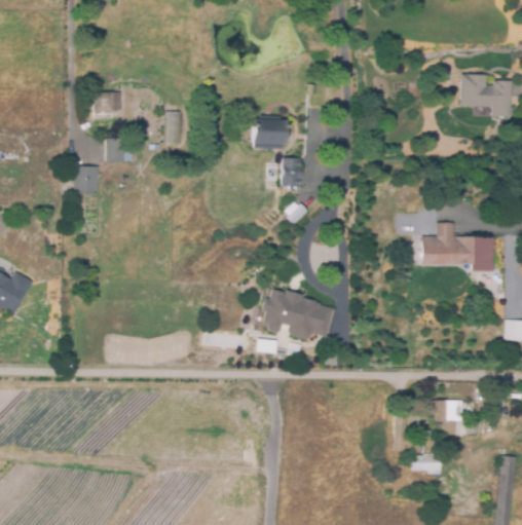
[(512,117),(493,116),(493,108),(461,107),(462,74),(487,74),(487,85),(493,85),(493,80),(513,81),(512,117)]
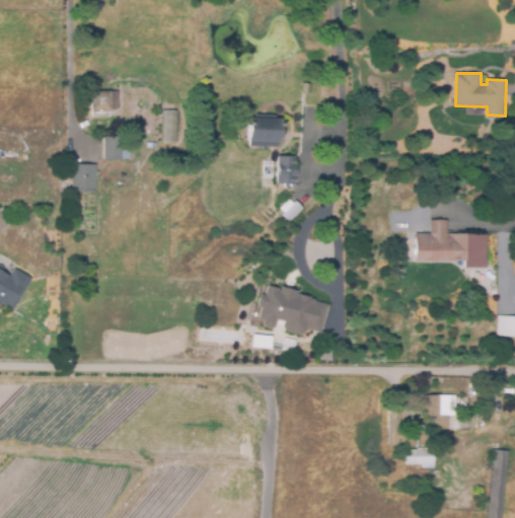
[(94,119),(92,92),(123,90),(124,100),(121,100),(121,109),(113,109),(113,117),(94,119)]
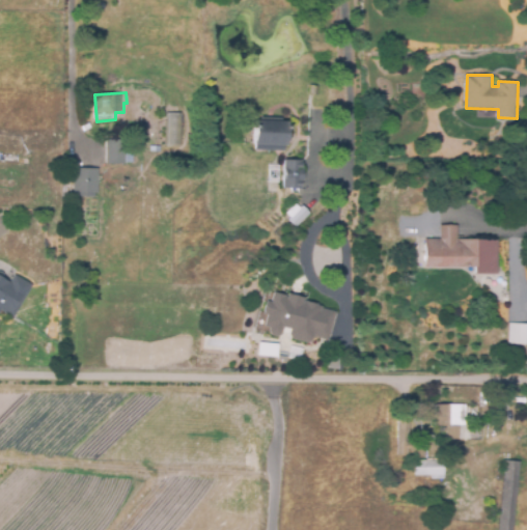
[(168,147),(168,113),(184,112),(184,146),(168,147)]
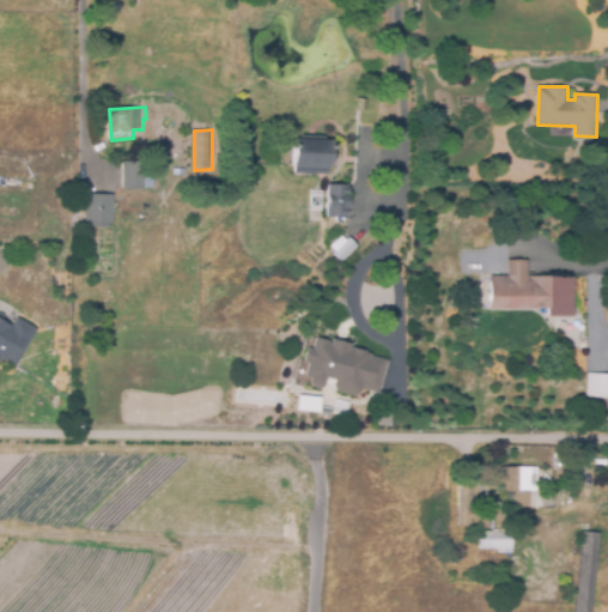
[(297,138),(330,139),(329,171),(296,170),(297,138)]
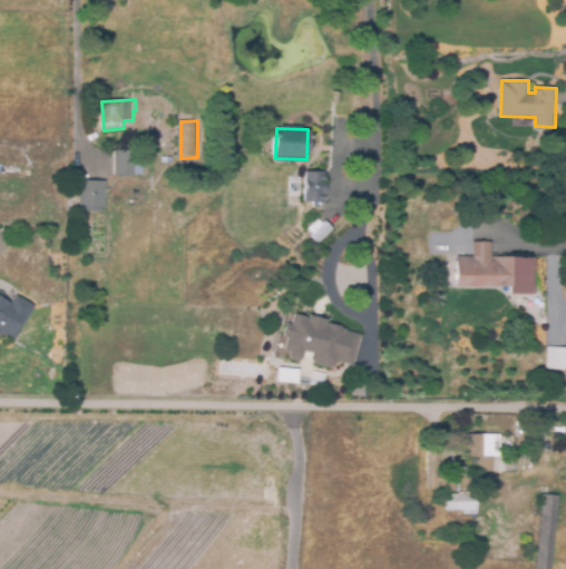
[(137,186),(117,186),(117,149),(138,150),(137,186)]
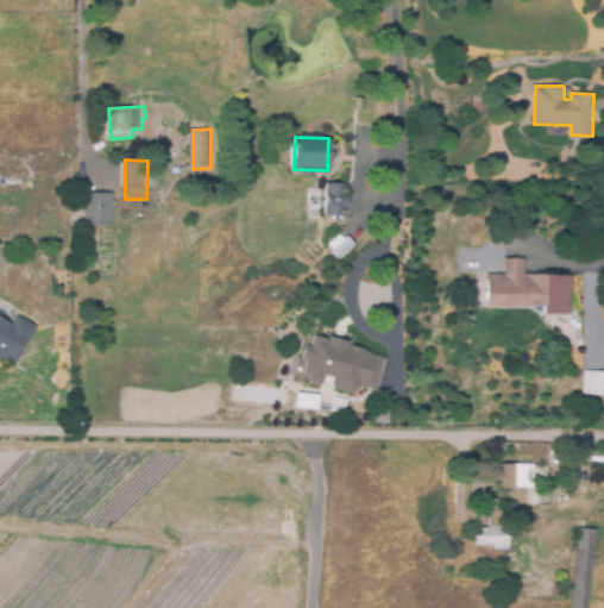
[(328,182),(348,182),(348,215),(327,214),(328,182)]
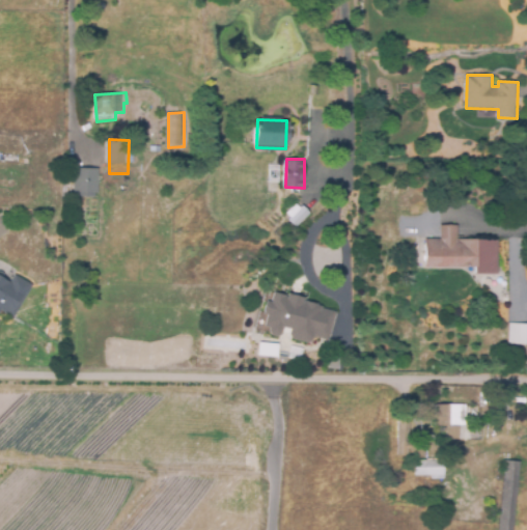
[(101,195),(76,195),(75,168),(101,168),(101,195)]
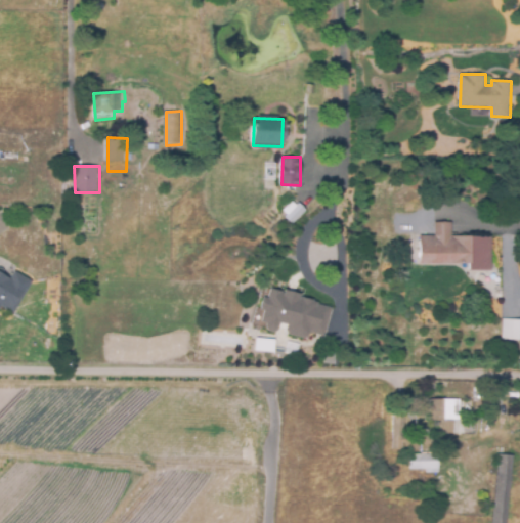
[(293,199),(298,204),(300,201),(307,208),(293,222),(286,215),(290,212),(285,207),(293,199)]
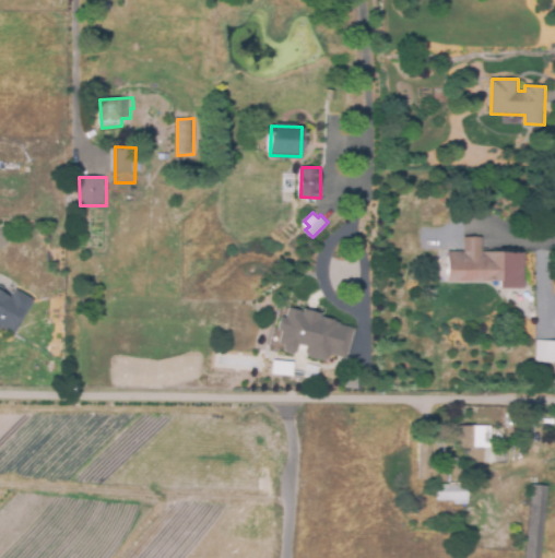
[(502,284),(502,282),(449,282),(450,251),(465,251),(465,237),(485,237),(484,251),(527,252),(526,284),(526,291),(502,289),(502,284)]
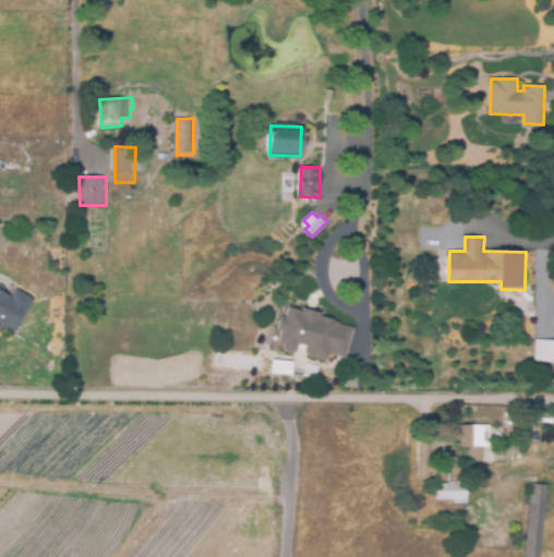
[(0,287),(13,294),(16,289),(36,299),(16,334),(3,326),(1,330),(0,329),(0,287)]
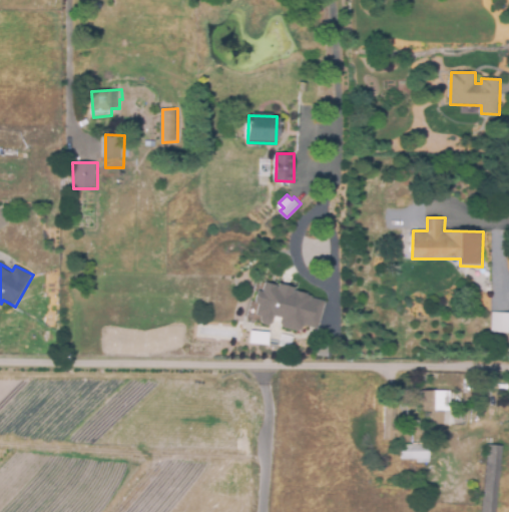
[(267,280),(279,283),(280,281),(297,285),(296,288),(315,293),(314,296),(327,300),(321,326),(307,323),(305,328),(301,330),(285,325),(283,321),(284,317),(277,315),(275,321),(271,324),(265,322),(263,318),(264,315),(259,313),(259,310),(262,302),(258,301),(261,289),(265,290),(266,284),(267,280)]
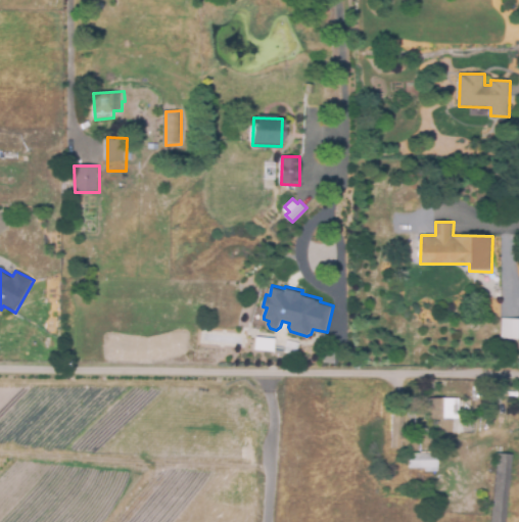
[(518,340),(503,339),(504,318),(518,319),(518,340)]
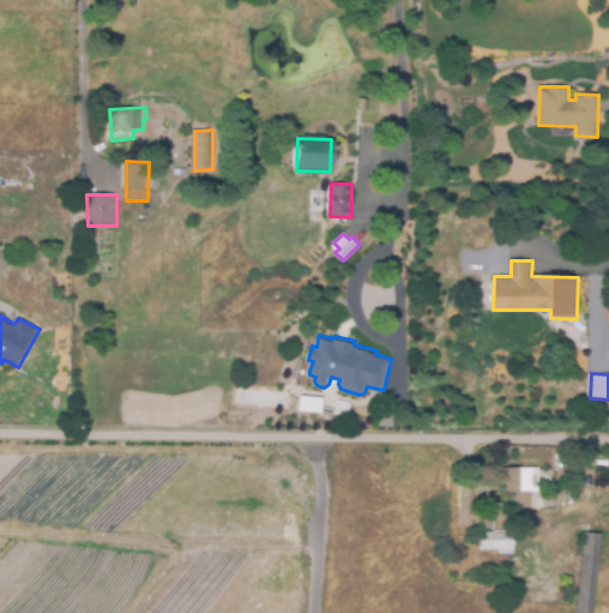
[(544,499),(505,499),(505,467),(544,467),(544,499)]
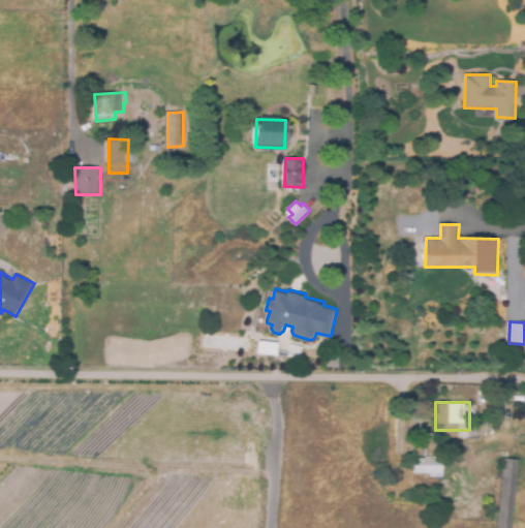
[(410,455),(398,455),(398,418),(410,418),(410,455)]
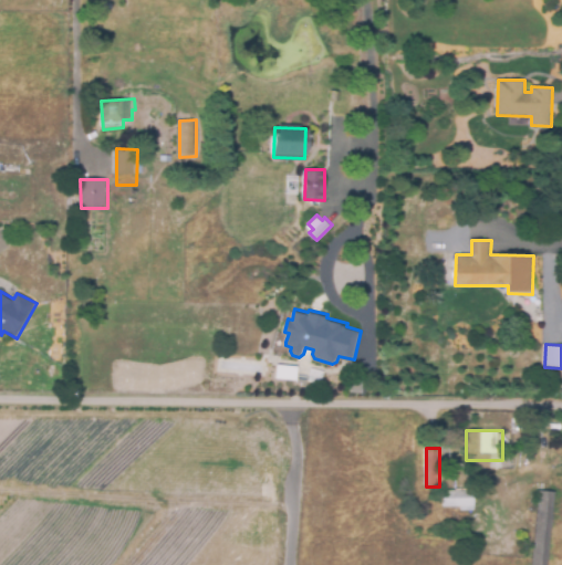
[(476,508),(444,506),(444,490),(477,490),(476,508)]
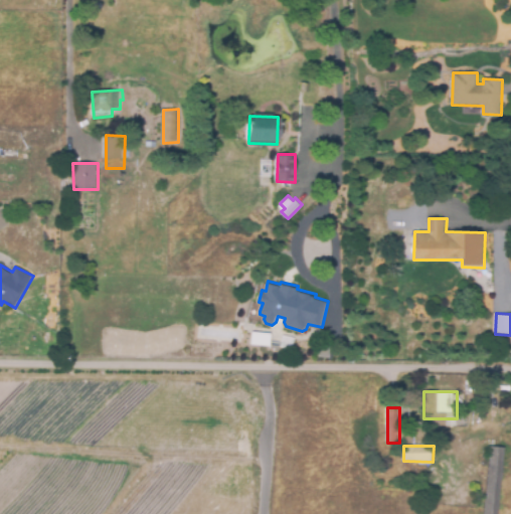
[(500,513),(485,513),(490,447),(505,448),(500,513)]
